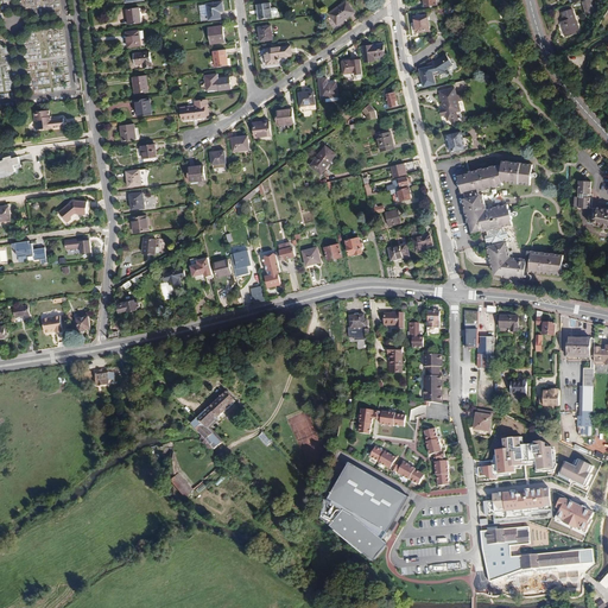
[(594,11),(590,0),(586,0),(581,1),(586,14),(594,11)]
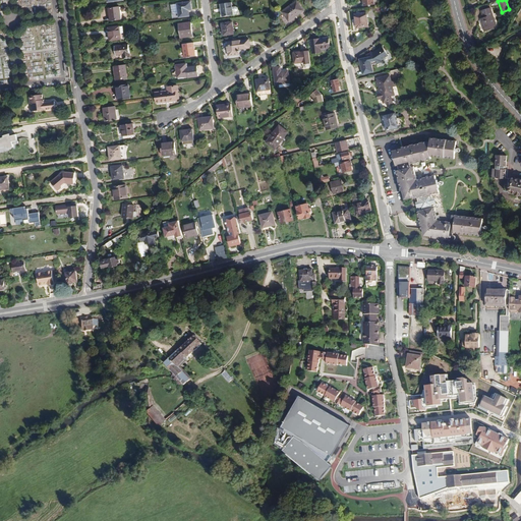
[(297,1),(282,12),(289,22),(296,17),(296,16),(304,11),(297,1)]
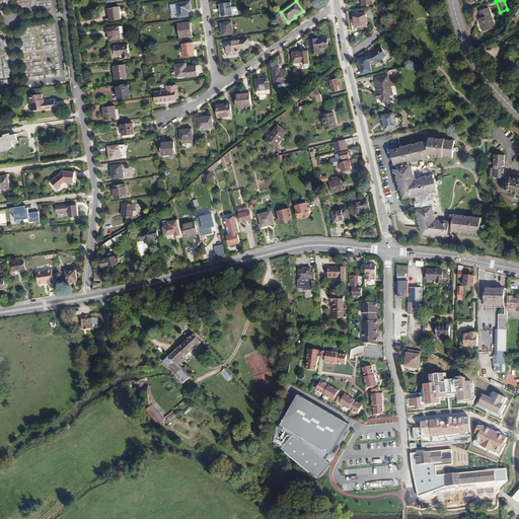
[(176,4),(177,17),(189,16),(188,10),(192,10),(191,2),(176,4)]
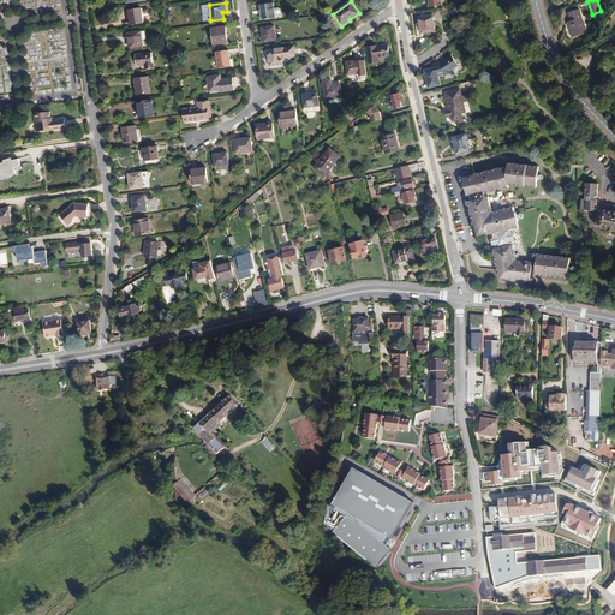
[(274,3),(260,5),(262,21),(276,18),(274,3)]
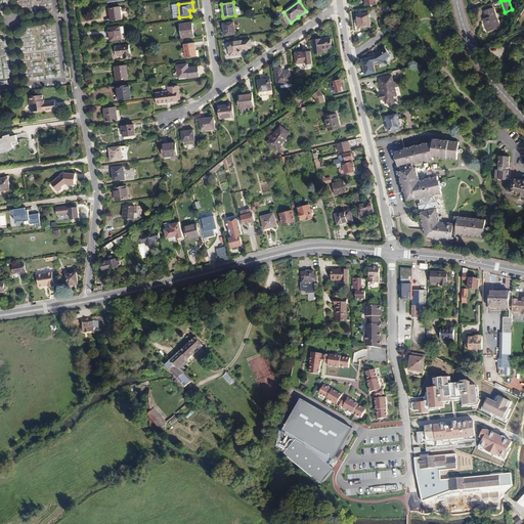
[(110,8),(111,22),(122,19),(120,7),(110,8)]
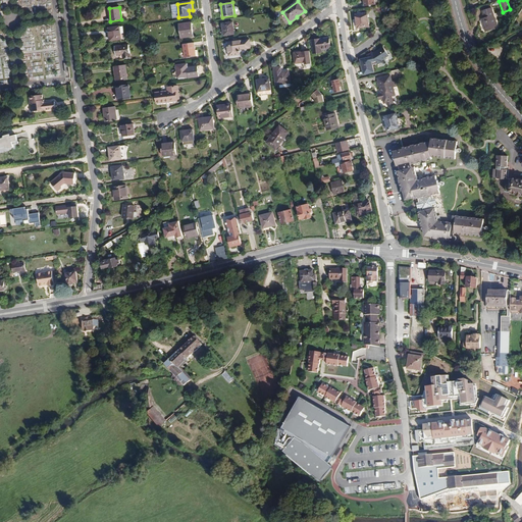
[(483,18),(481,19),(485,33),(498,29),(491,8),(481,11),(483,18)]
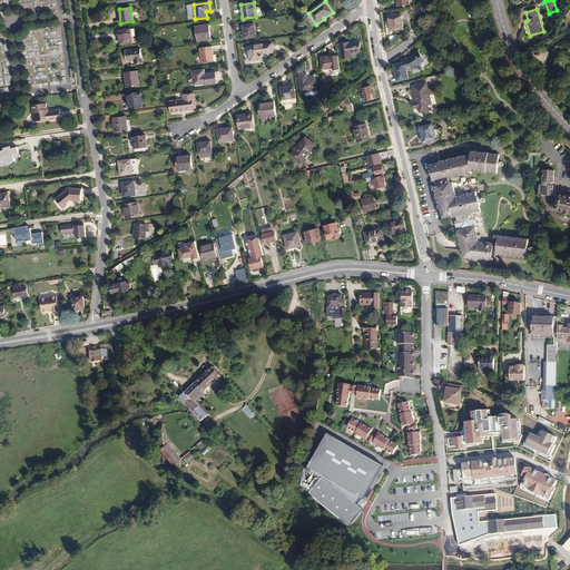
[(389,17),(391,31),(403,30),(402,15),(389,17)]
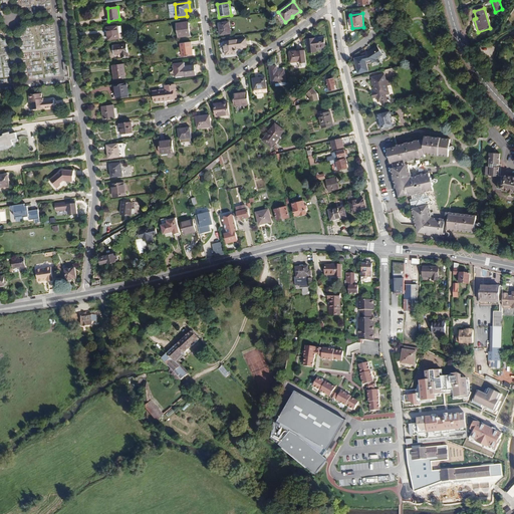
[(177,24),(179,37),(190,36),(189,22),(177,24)]
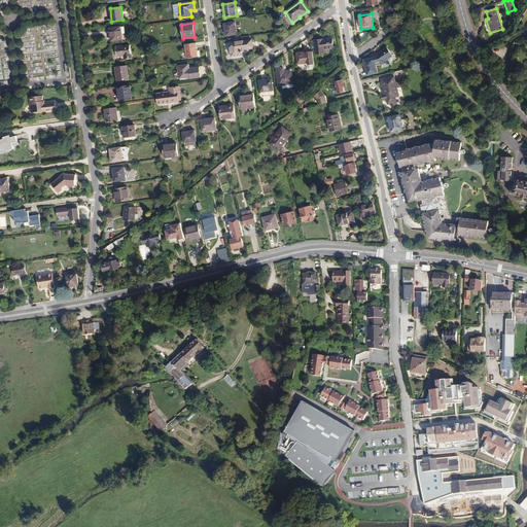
[(224,24),(225,36),(238,35),(236,23),(224,24)]
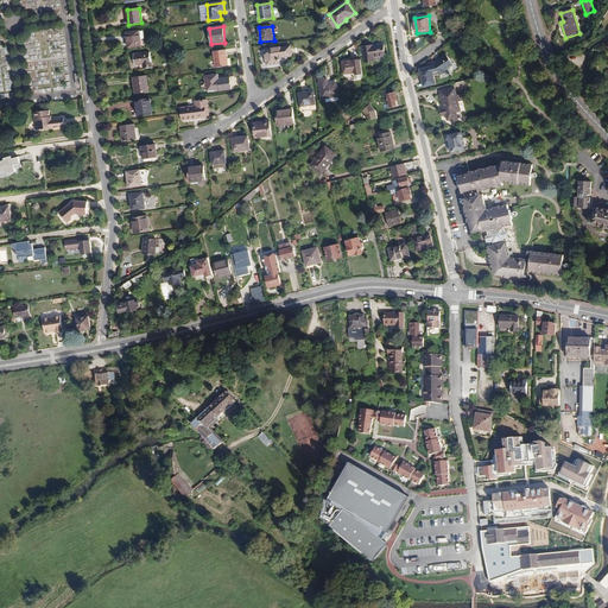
[(126,32),(127,48),(141,46),(140,31),(126,32)]
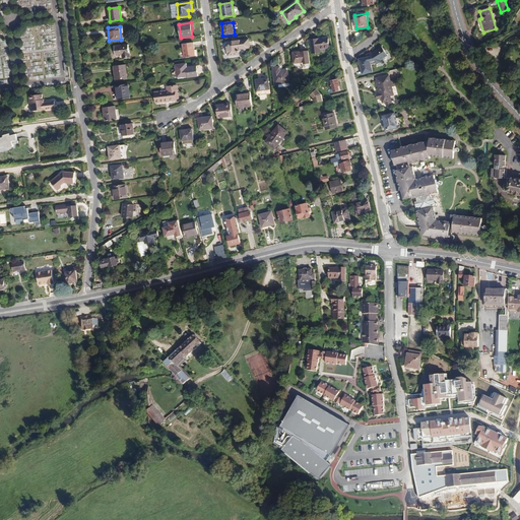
[(329,38),(310,40),(312,54),(321,53),(321,50),(330,49),(329,38)]
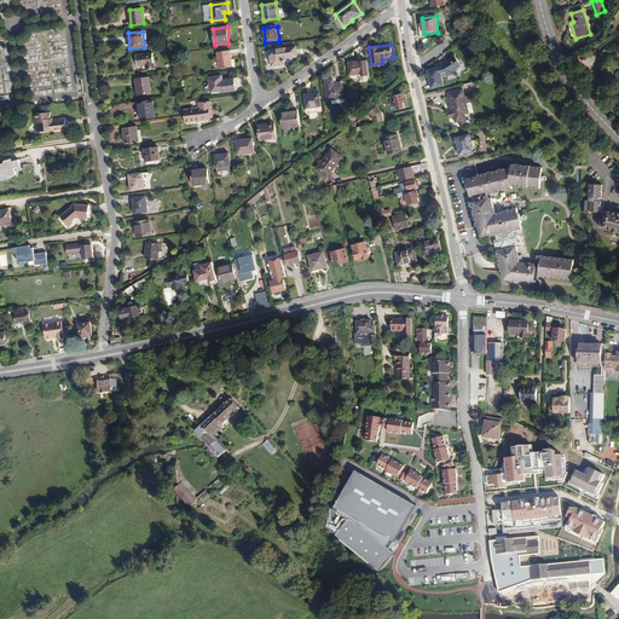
[(270,51),(272,68),(285,65),(285,59),(298,58),(296,46),(270,51)]
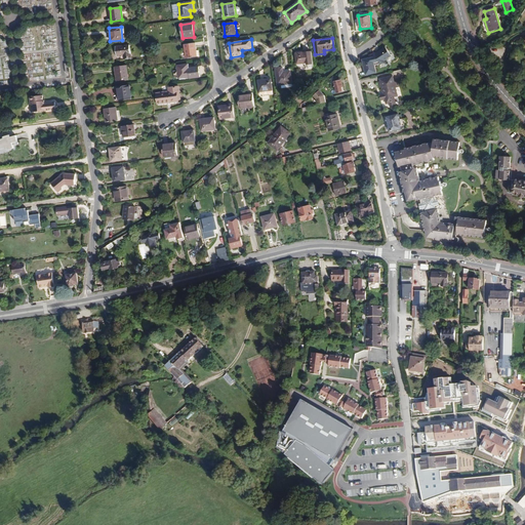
[(184,44),(186,58),(197,56),(195,43),(184,44)]
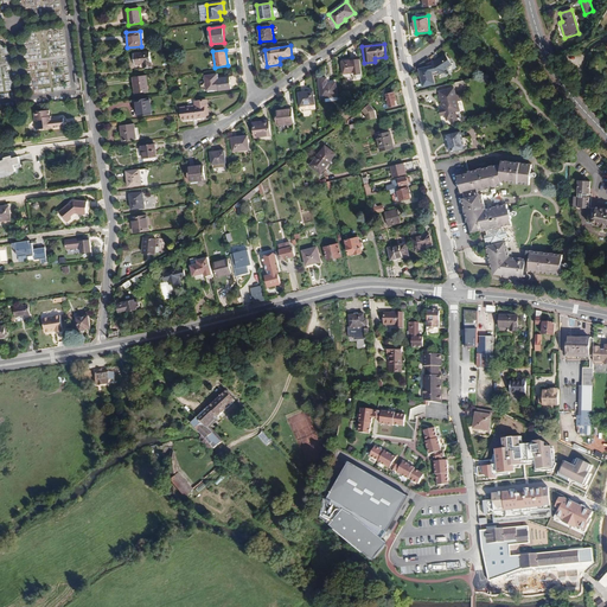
[(149,52),(134,55),(135,65),(142,64),(144,69),(152,68),(152,62),(151,63),(149,52)]
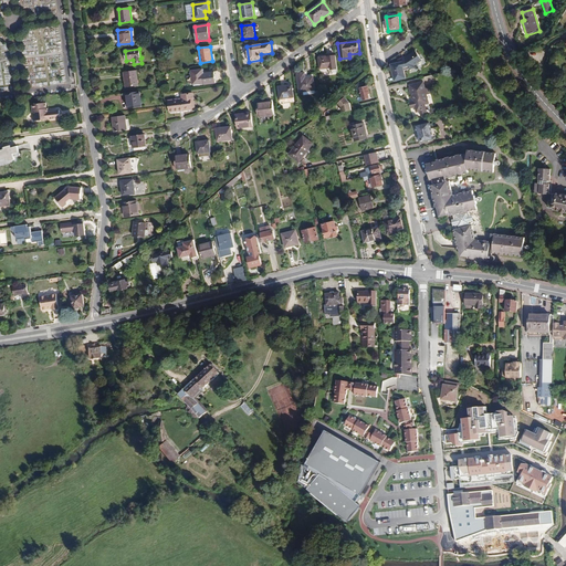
[(391,64),(395,81),(407,79),(405,71),(416,69),(415,65),(422,61),(416,51),(407,56),(402,58),(404,62),(391,64)]
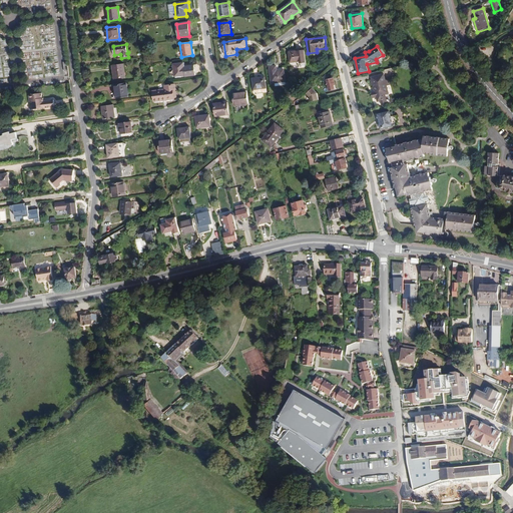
[(307,65),(305,50),(290,52),(291,64),(298,63),(298,65),(307,65)]
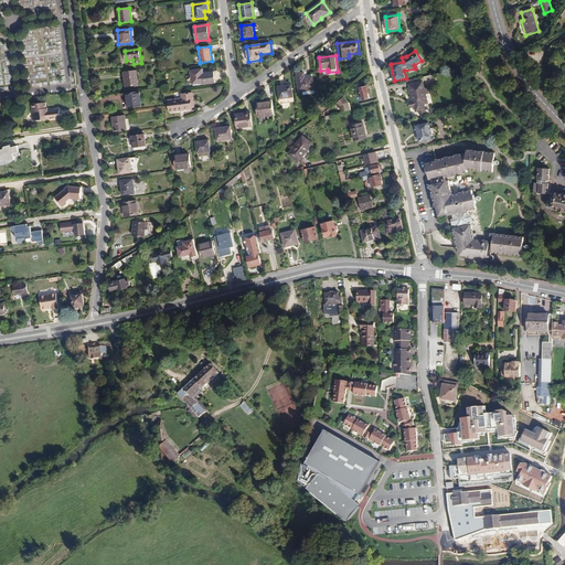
[(202,70),(191,71),(193,84),(204,83),(204,84),(215,83),(214,72),(206,73),(206,74),(203,74),(202,70)]
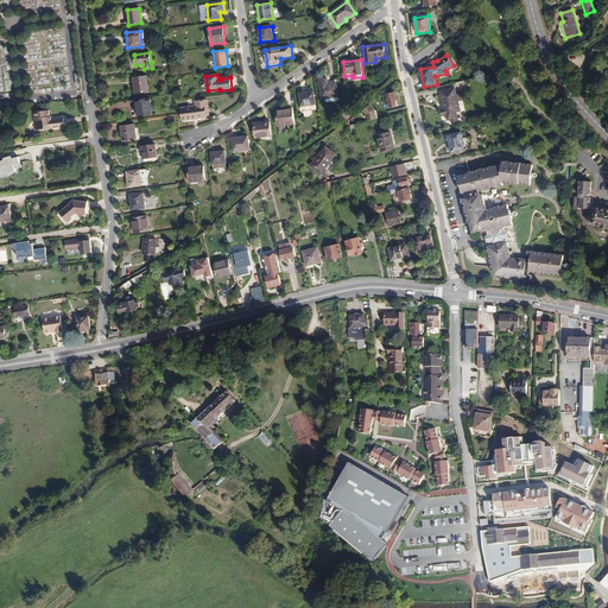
[(133,78),(134,94),(149,92),(147,76),(133,78)]
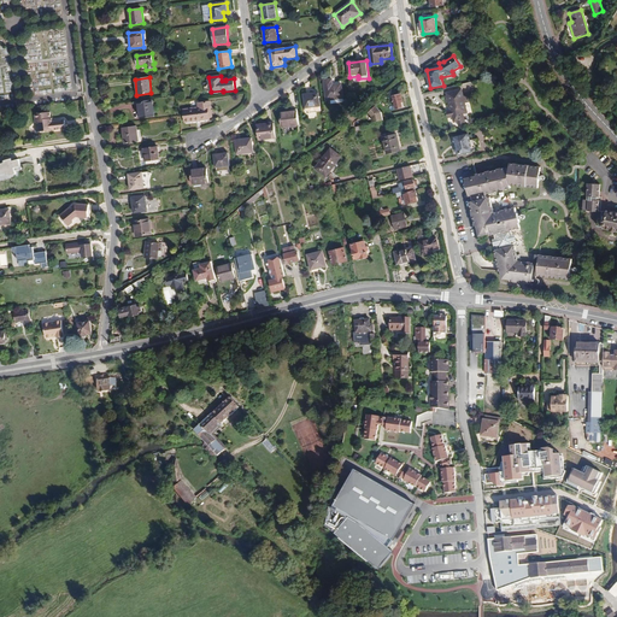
[(324,80),(327,100),(344,99),(342,83),(334,84),(333,78),(324,80)]
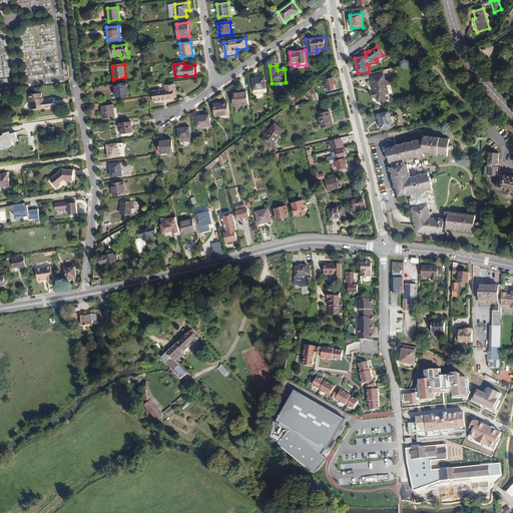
[(390,84),(389,79),(386,79),(384,74),(374,76),(374,78),(372,79),(371,79),(373,88),(374,88),(376,88),(376,91),(375,91),(371,92),(372,97),(376,96),(378,96),(379,100),(380,100),(381,104),(387,103),(386,99),(385,99),(384,94),(385,94),(388,93),(387,85),(390,84)]
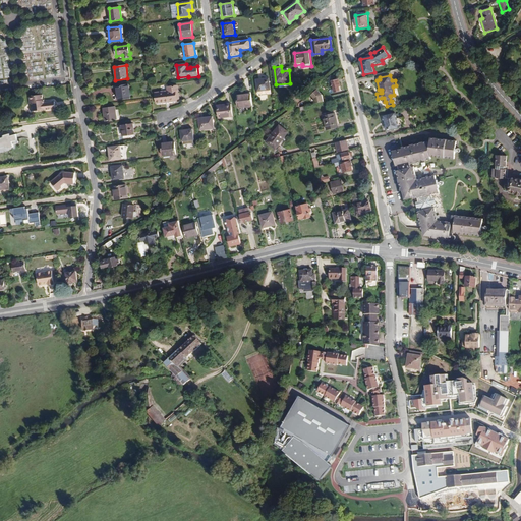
[(256,79),(258,94),(271,93),(269,78),(256,79)]
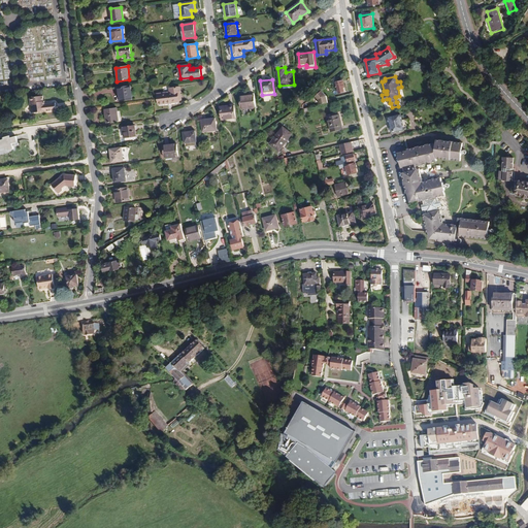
[(336,83),(338,94),(345,92),(343,88),(345,88),(343,80),(336,83)]
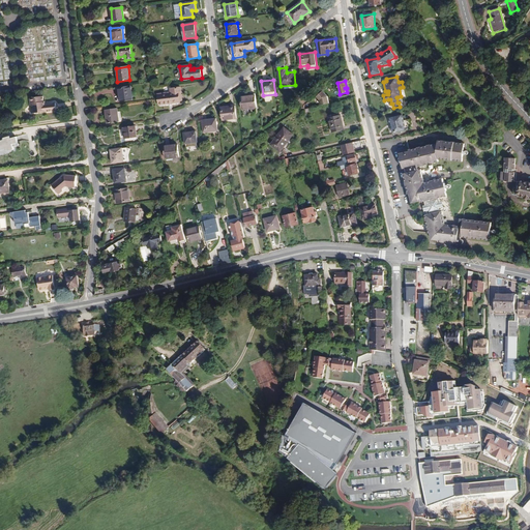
[(118,88),(120,101),(133,99),(130,86),(118,88)]
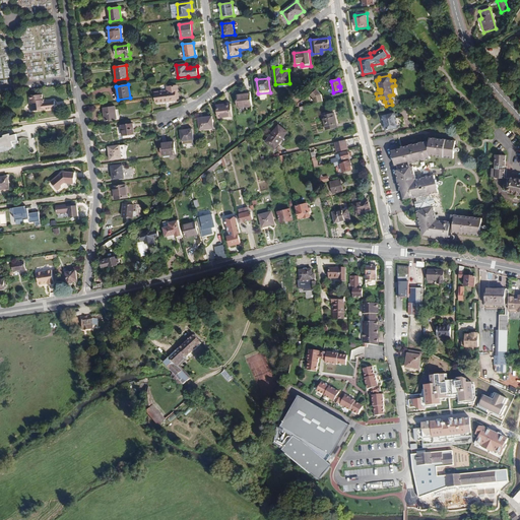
[(176,100),(176,91),(179,91),(178,85),(167,87),(167,90),(154,92),(155,104),(176,101),(176,100)]
